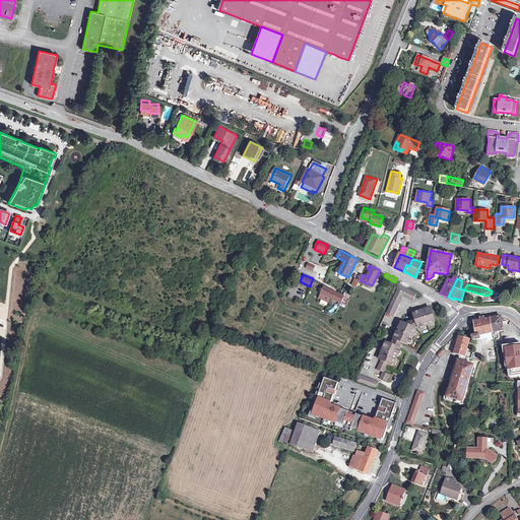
[(341,302),(344,296),(343,296),(340,294),(325,286),(324,286),(321,293),(341,302)]
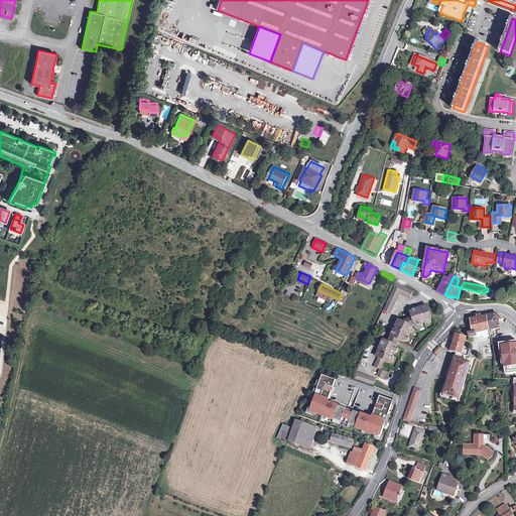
[(401,294),(410,298),(414,291),(404,287),(403,288),(397,285),(385,310),(392,313),(401,294)]
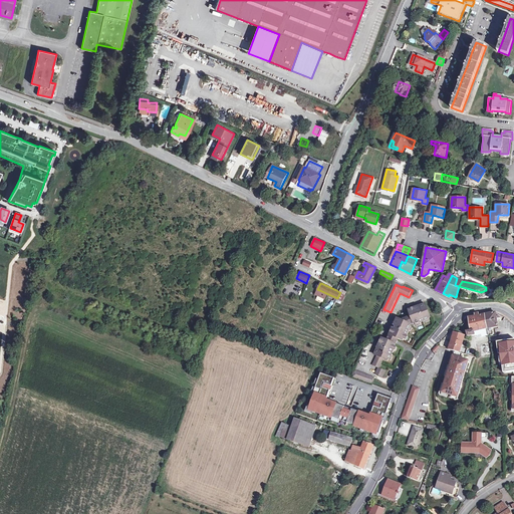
[(344,294),(340,292),(337,298),(343,301),(346,295),(344,294)]
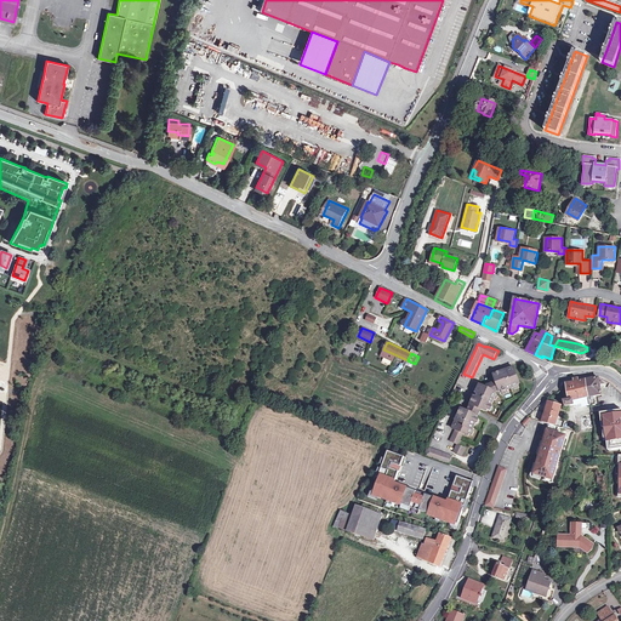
[(486,386),(485,388),(496,393),(503,391),(506,389),(507,391),(511,389),(514,388),(513,387),(520,385),(514,368),(506,370),(505,369),(497,371),(499,374),(495,375),(497,382),(486,386)]
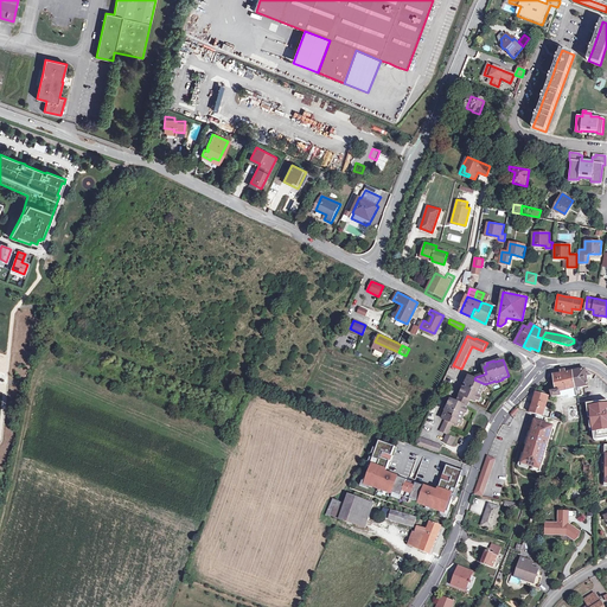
[(573,371),(576,396),(582,395),(581,387),(588,385),(585,369),(573,371)]
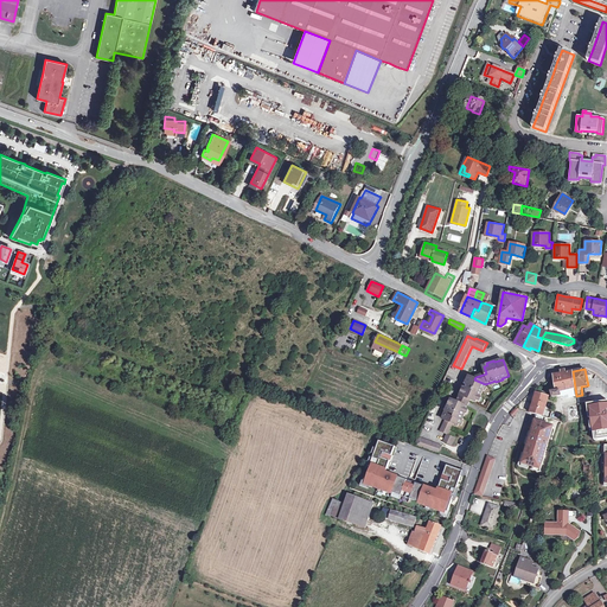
[(562,398),(576,396),(573,371),(567,372),(567,370),(561,370),(561,374),(555,374),(556,389),(554,389),(555,393),(553,393),(553,397),(562,396),(562,398)]
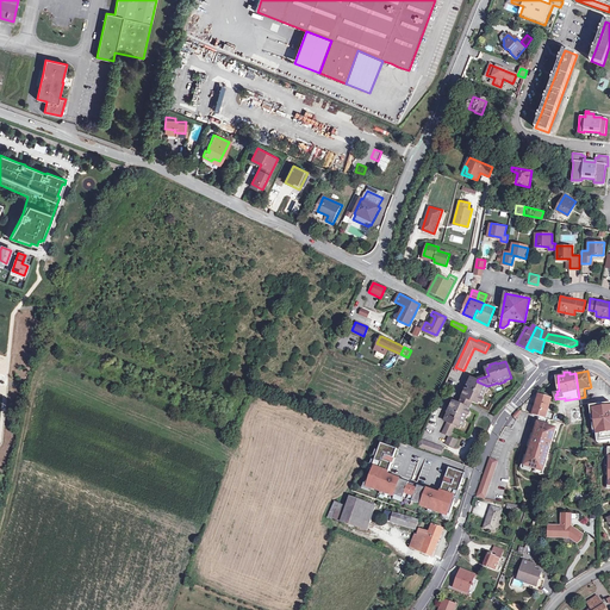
[(487,386),(477,381),(472,379),(471,384),(468,383),(465,390),(467,391),(464,398),(473,403),(479,405),(480,403),(481,399),(483,400),(485,396),(486,393),(485,393),(486,390),(487,386)]
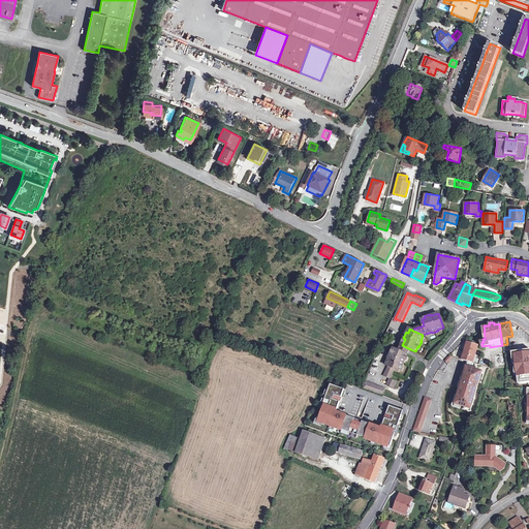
[(465,349),(462,359),(468,361),(476,364),(478,364),(480,359),(474,356),(477,345),(474,344),(474,340),(470,339),(469,342),(467,341),(465,349)]
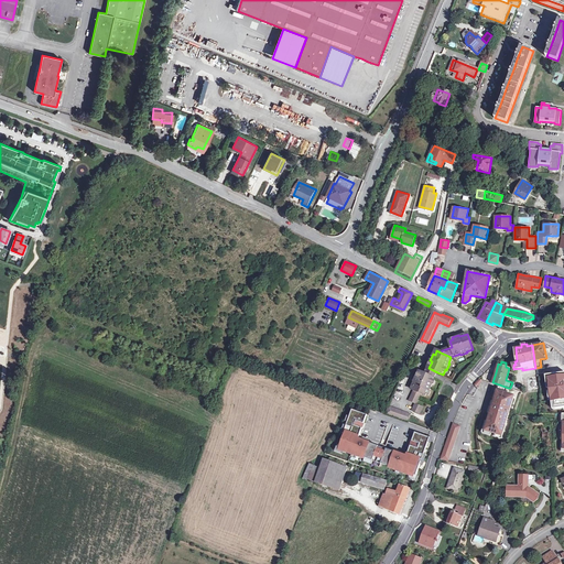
[(429,368),(425,375),(434,378),(437,372),(429,368)]
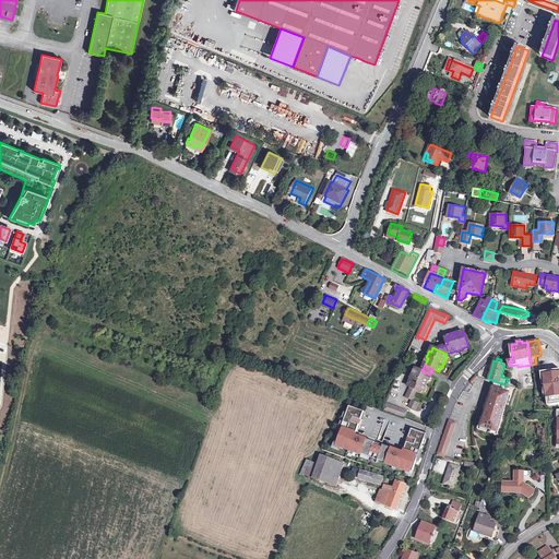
[(408,387),(411,388),(418,391),(423,392),(425,387),(427,388),(428,384),(430,380),(428,380),(429,377),(430,375),(421,371),(416,368),(415,373),(413,371),(409,378),(412,379),(408,387)]
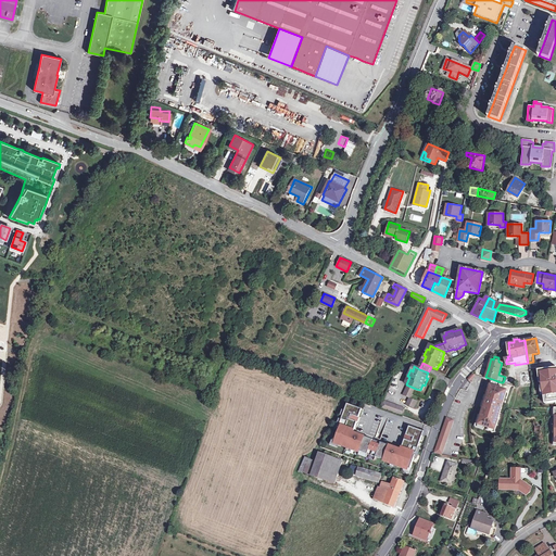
[(555,367),(543,369),(547,403),(555,402),(555,367)]
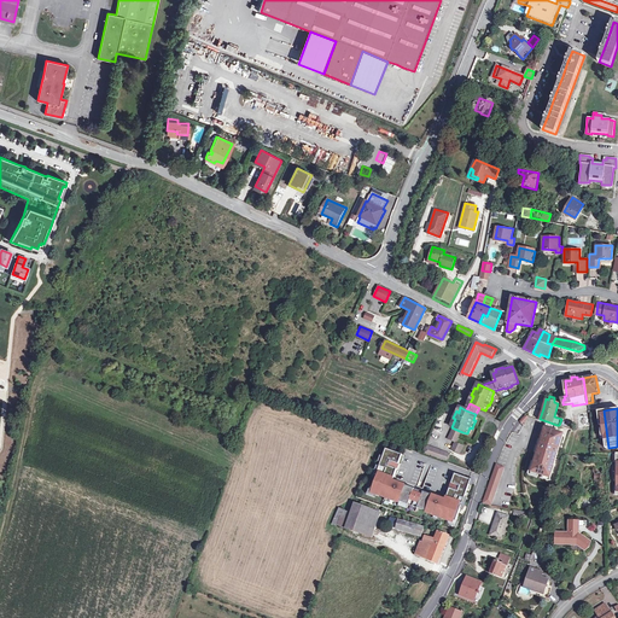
[(554,431),(557,425),(547,421),(532,471),(551,477),(563,433),(554,431)]
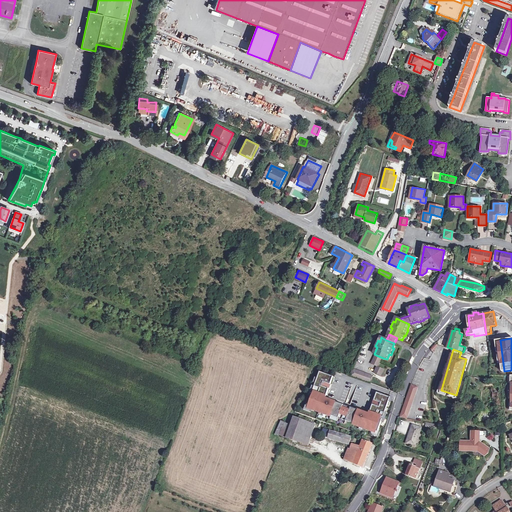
[(379,367),(383,358),(376,355),(372,364),(378,367),(375,373),(382,376),(384,370),(379,367)]
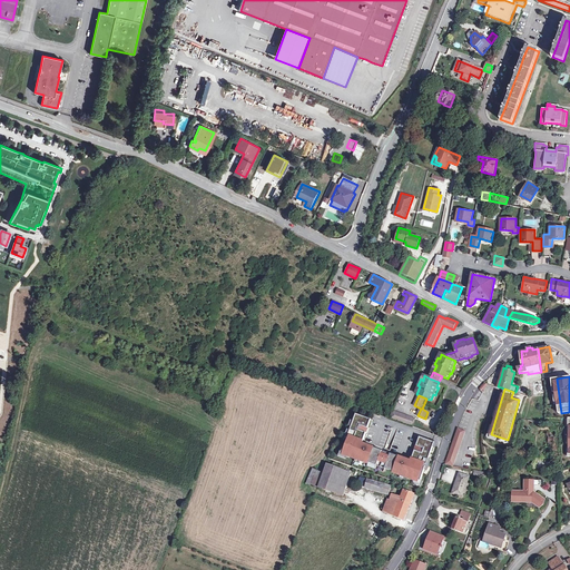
[(394,412),(391,419),(406,424),(412,426),(415,420),(394,412)]
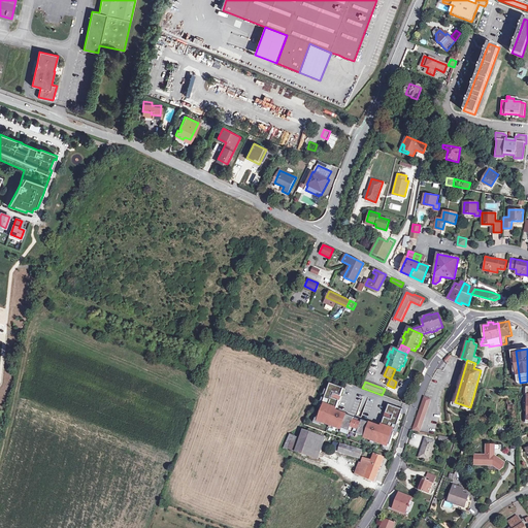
[(381,427),(336,410),(344,388),(330,383),(317,419),(319,419),(318,421),(341,429),(341,428),(350,431),(348,434),(356,437),(357,434),(365,437),(365,438),(388,447),(388,444),(390,446),(395,432),(393,432),(394,430),(395,430),(403,409),(389,404),(381,427)]
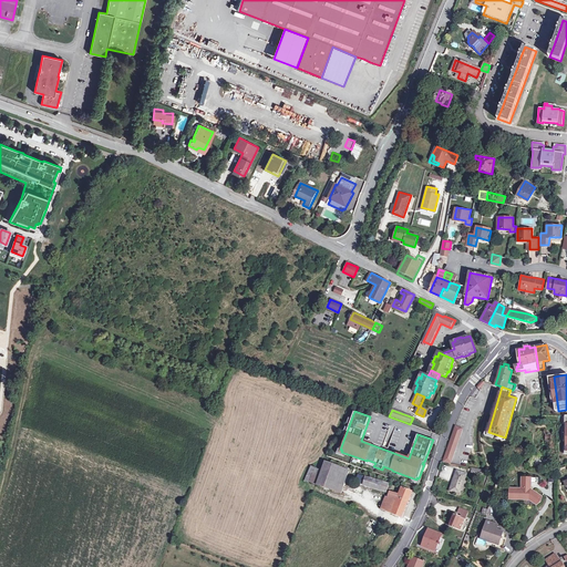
[(463,428),(455,425),(443,461),(451,462),(463,428)]
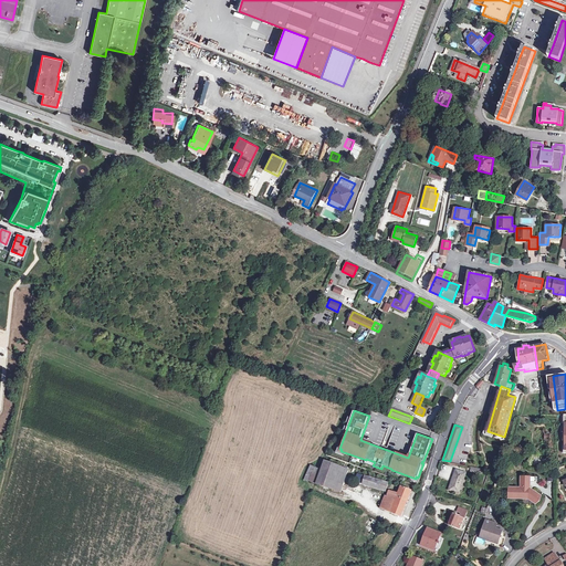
[(324,460),(316,483),(341,491),(348,469),(324,460)]
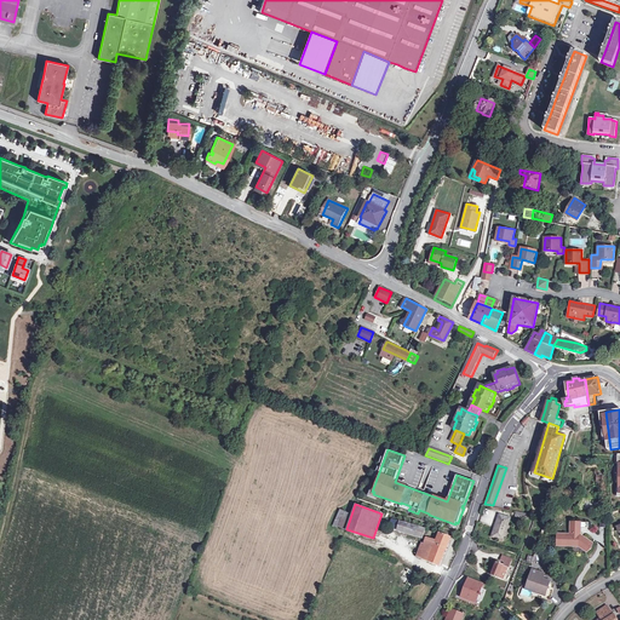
[(489,535),(501,539),(507,517),(497,514),(489,535)]
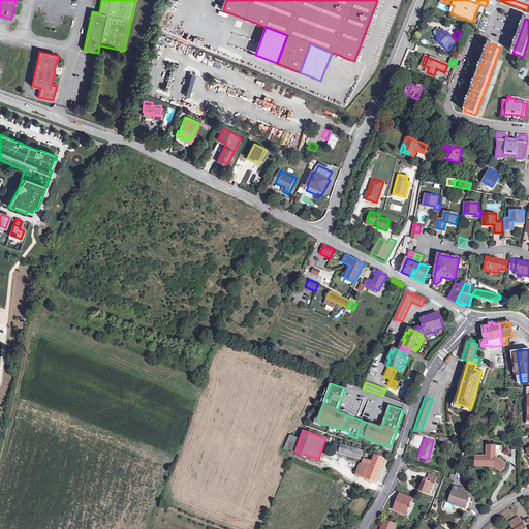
[(339,450),(341,444),(335,442),(333,448),(339,450)]
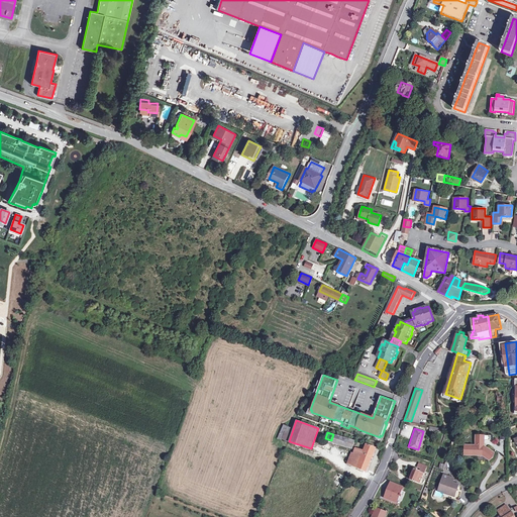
[(337,442),(339,436),(333,434),(331,440),(337,442)]
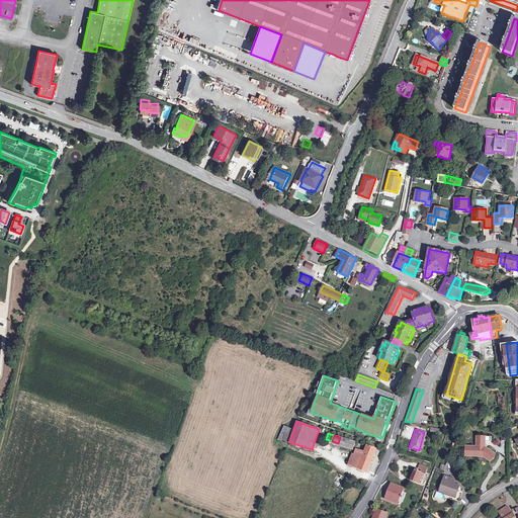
[(340,437),(338,443),(352,448),(355,442),(340,437)]
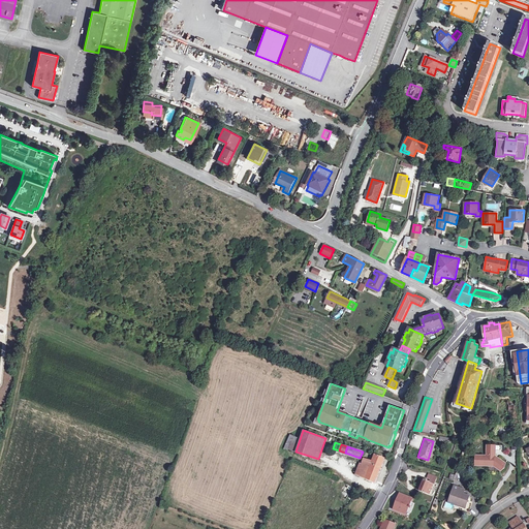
[(476,456),(475,465),(495,467),(502,471),(505,469),(506,465),(500,462),(495,461),(497,448),(489,447),(488,457),(476,456)]
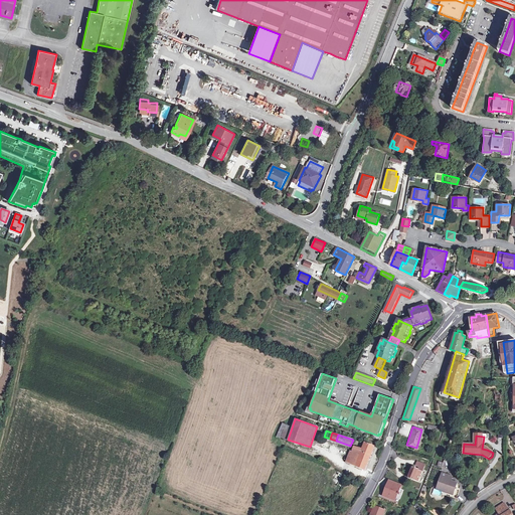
[(363,450),(357,447),(354,454),(359,456),(358,460),(356,459),(355,462),(357,462),(355,466),(365,470),(375,447),(365,443),(363,450)]
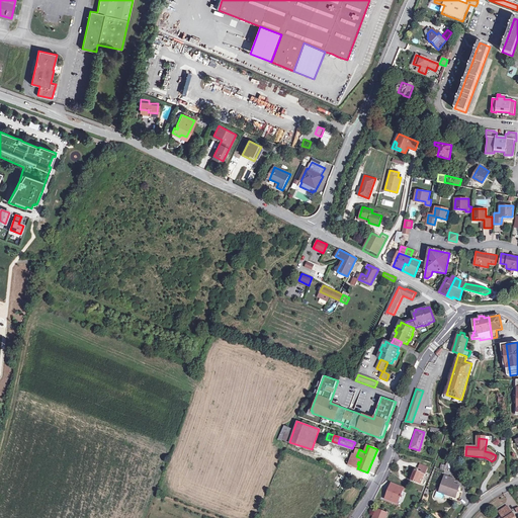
[(356,456),(359,449),(356,448),(349,465),(357,468),(359,464),(357,464),(358,461),(360,462),(361,458),(356,456)]
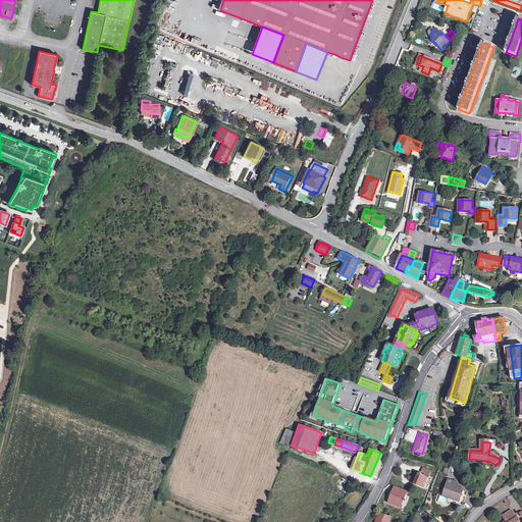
[(424,473),(428,475),(431,469),(423,467),(421,472),(424,473)]
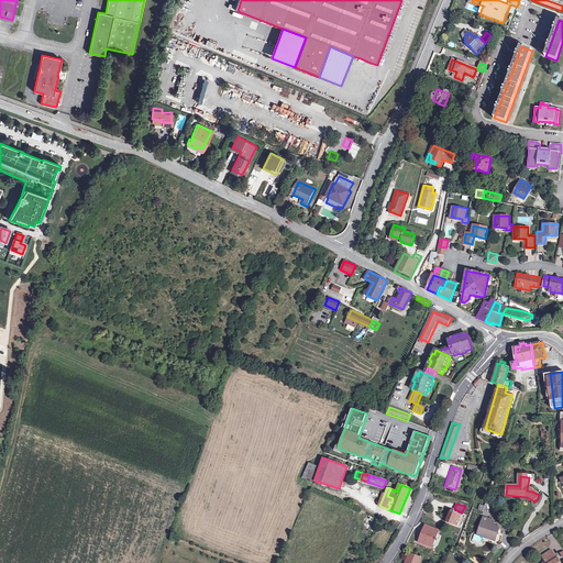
[(461,515),(456,512),(450,510),(446,521),(457,525),(461,515)]
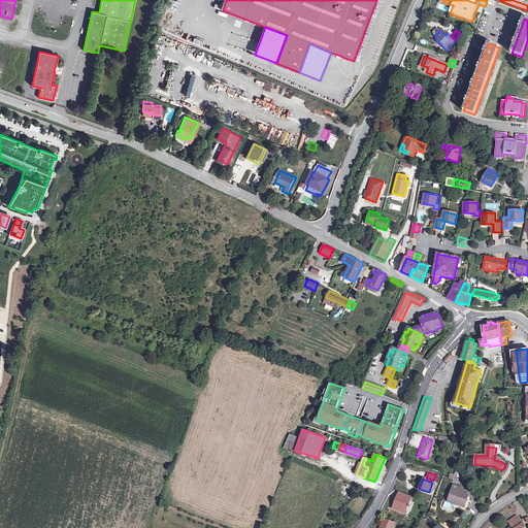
[(452,485),(446,500),(452,502),(452,501),(463,505),(467,494),(461,491),(462,489),(452,485)]
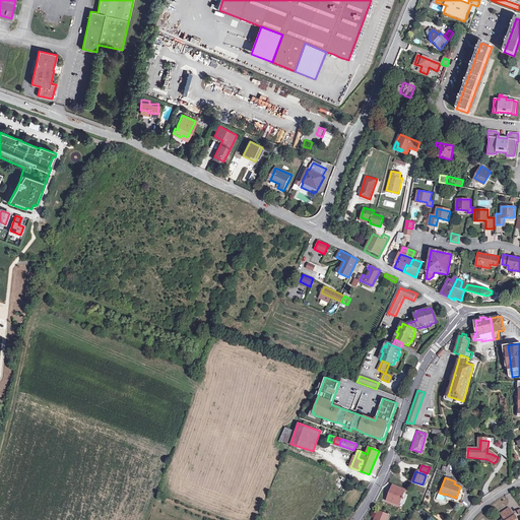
[(402,496),(405,489),(393,483),(386,499),(395,503),(400,501),(401,498),(403,498),(403,497),(402,496)]
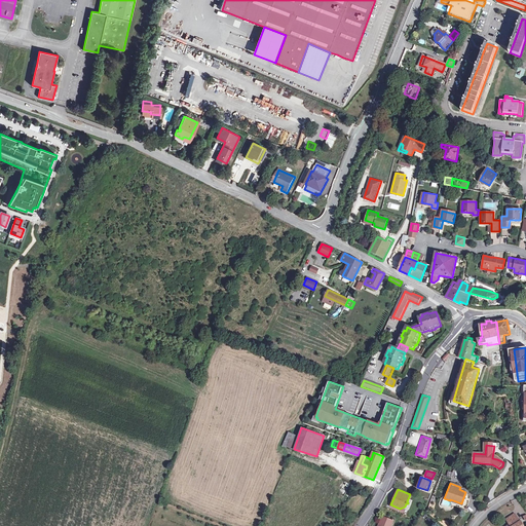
[(521,525),(523,525),(520,519),(518,520),(515,515),(508,519),(511,524),(506,525),(521,525)]
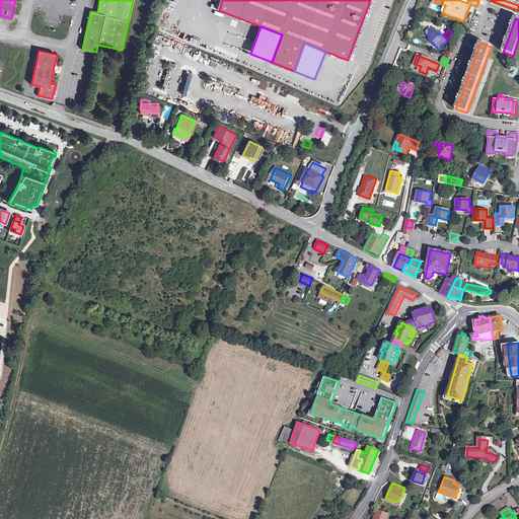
[(377,516),(376,516),(374,518),(386,518),(389,513),(380,510),(377,516)]
